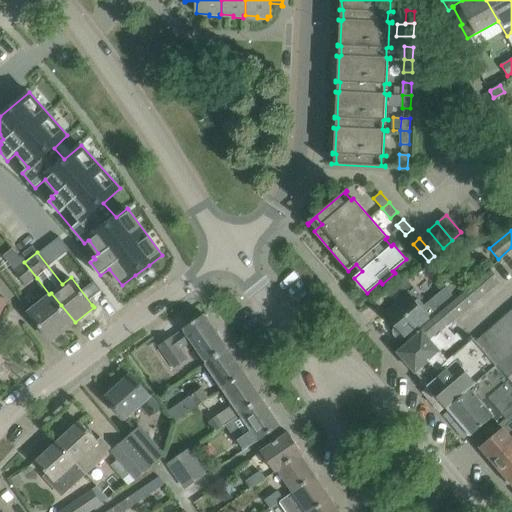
[(24,262),(14,270),(26,285),(37,278),(24,262)]
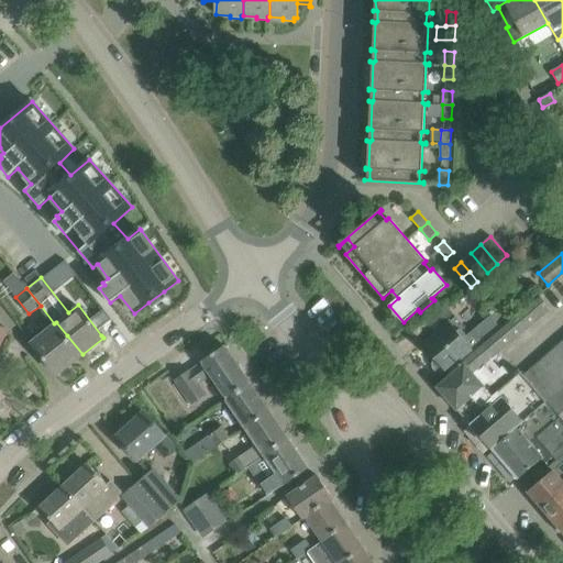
[(562,388),(562,341),(523,375),(521,372),(512,378),(503,366),(492,376),(486,368),(493,363),(490,360),(550,309),(539,296),(500,328),(490,316),(474,330),(467,335),(468,337),(465,339),(474,350),(446,373),(450,376),(438,387),(492,450),(562,388)]
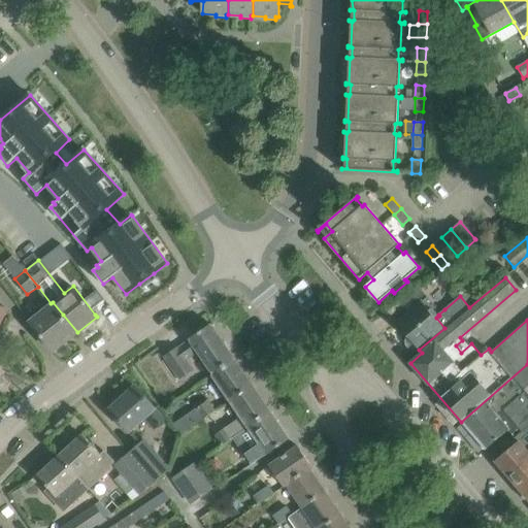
[(433,308),(435,306),(427,297),(396,323),(407,336),(405,340),(405,344),(408,348),(413,349),(417,348),(419,350),(444,328),(436,318),(439,316),(438,315),(433,308)]
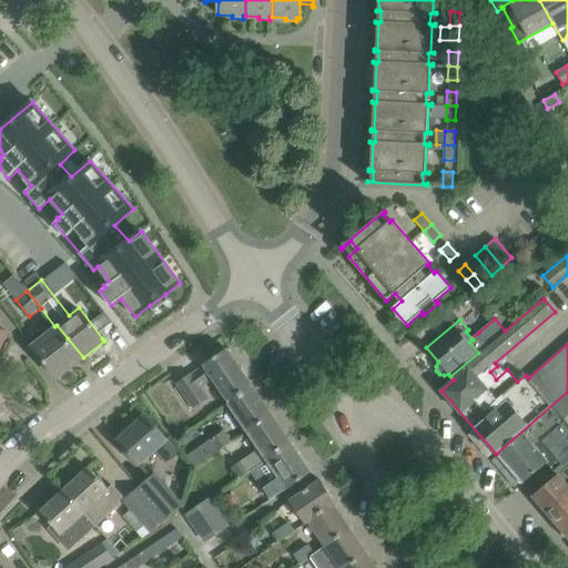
[(83,357),(57,325),(54,326),(31,345),(57,377),(83,357)]
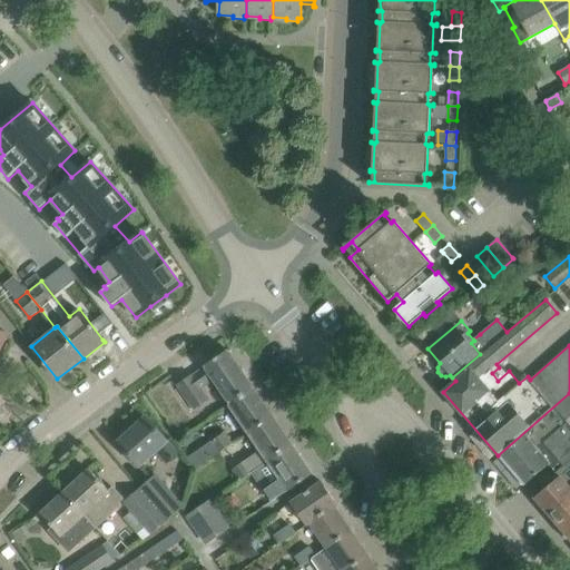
[(254,387),(229,352),(227,350),(204,366),(205,367),(193,375),(192,374),(176,384),(194,411),(208,401),(200,389),(213,380),(229,404),(254,387)]
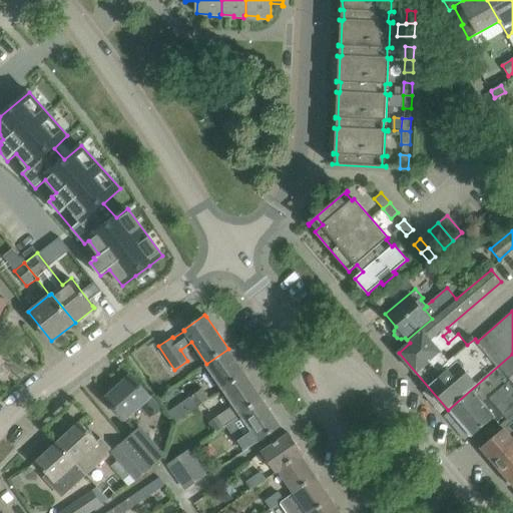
[(222,390),(245,375),(228,349),(206,364),(205,365),(222,390)]
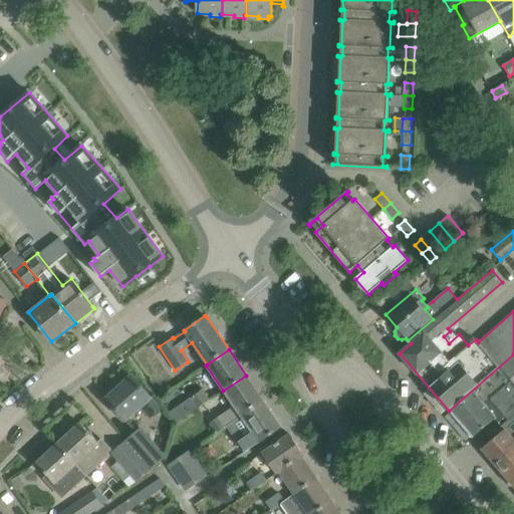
[(513,354),(449,411),(472,438),(495,419),(501,427),(513,416),(513,354)]
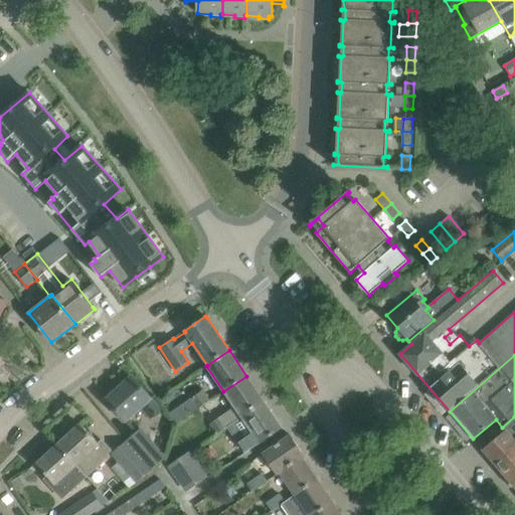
[(241,417),(265,402),(246,376),(223,391),(241,417)]
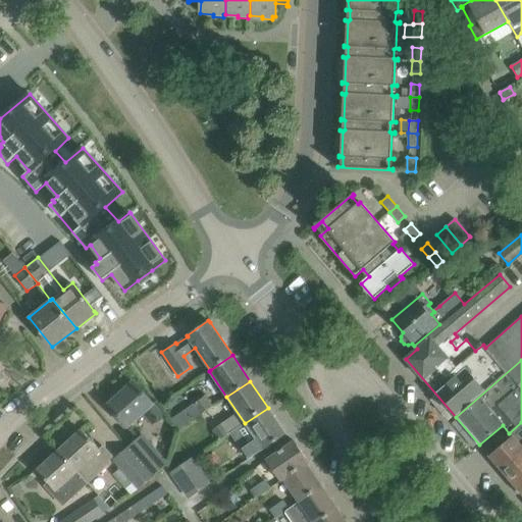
[(109,399),(112,402),(108,405),(127,426),(143,413),(152,424),(162,415),(134,382),(121,394),(118,390),(109,399)]
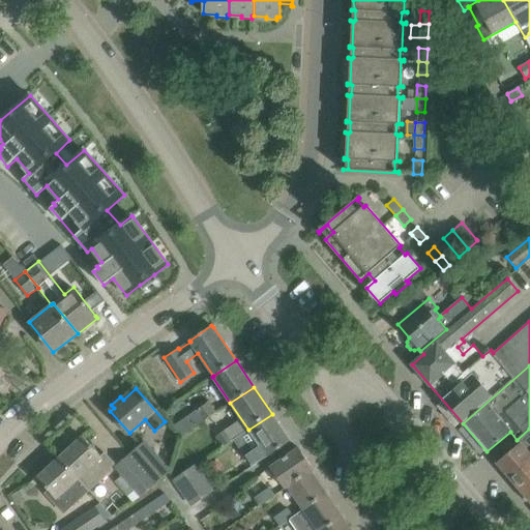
[(216,412),(208,401),(189,414),(198,425),(216,412)]
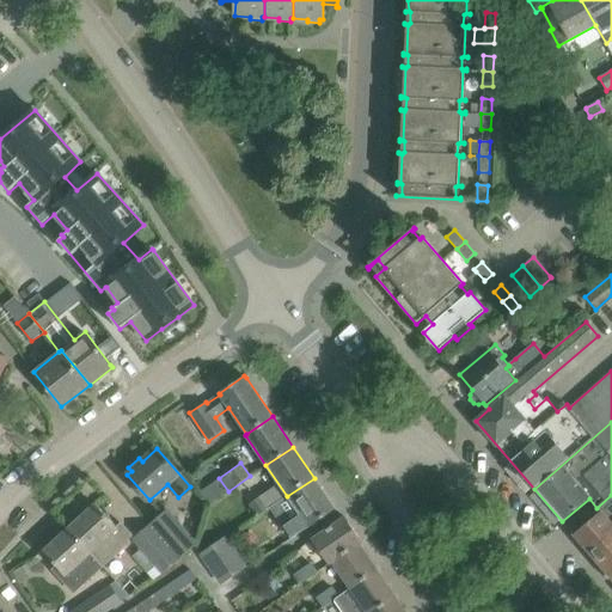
[(287,496),(271,507),(292,537),(293,538),(308,527),(336,509),(314,478),(287,496)]
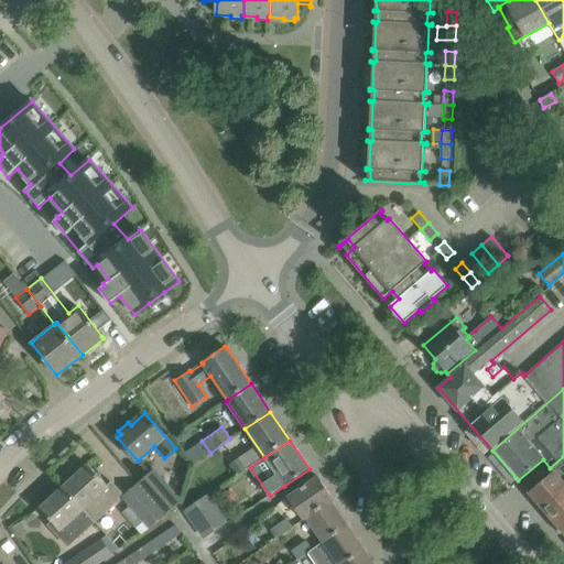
[(237,476),(250,467),(241,455),(229,465),(237,476)]
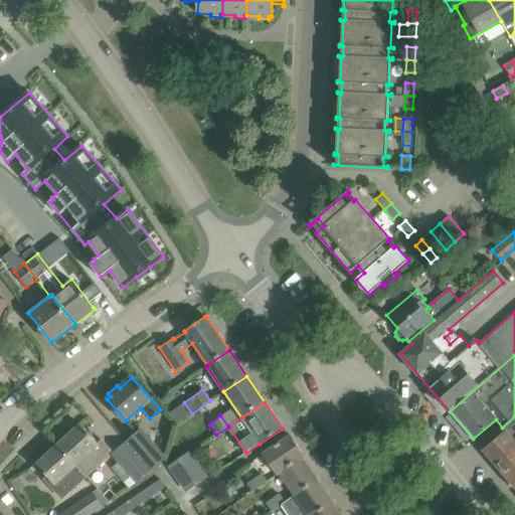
[(57,445),(87,477),(104,461),(102,459),(111,451),(103,441),(99,444),(80,423),(57,445)]
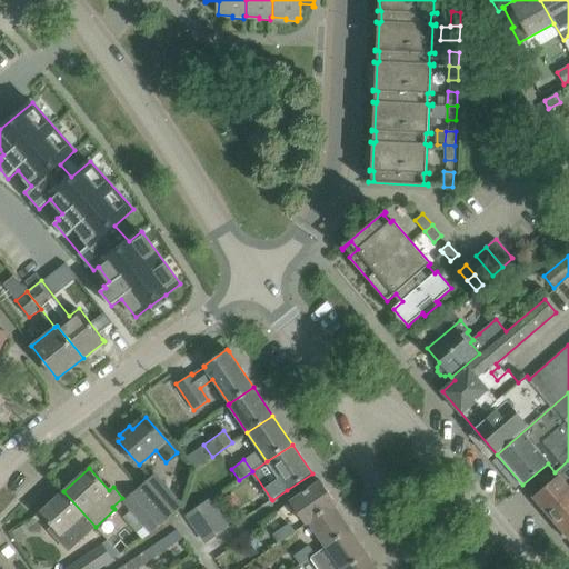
[(140,487),(167,520),(185,506),(157,472),(140,487)]
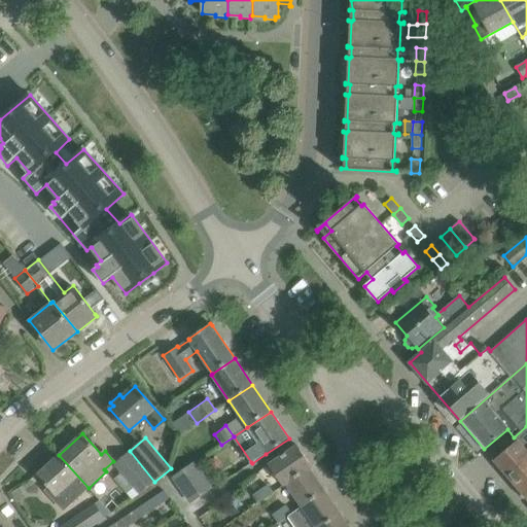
[(512,481),(526,467),(526,450),(526,451),(518,440),(494,460),(496,463),(496,466),(500,471),(504,471),(512,481)]
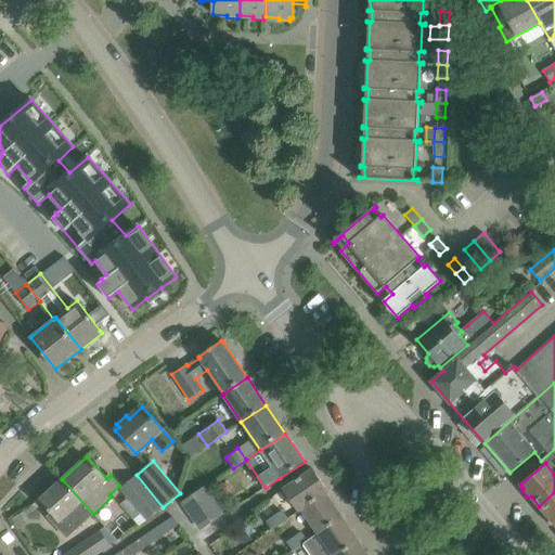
[(302,508),(326,493),(328,491),(313,468),(284,488),(300,511),(302,508)]
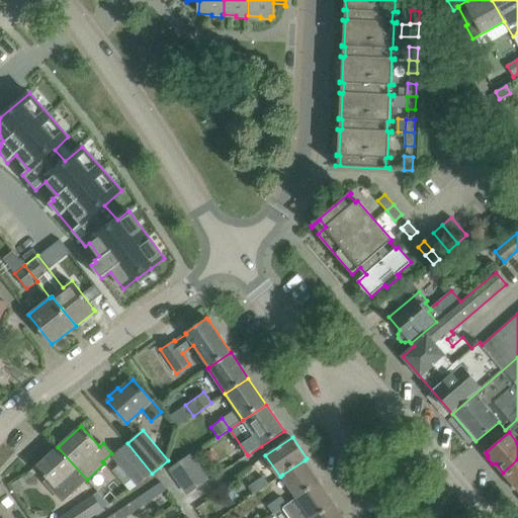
[(137,487),(152,473),(127,443),(111,456),(119,465),(112,470),(124,486),(131,480),(137,487)]
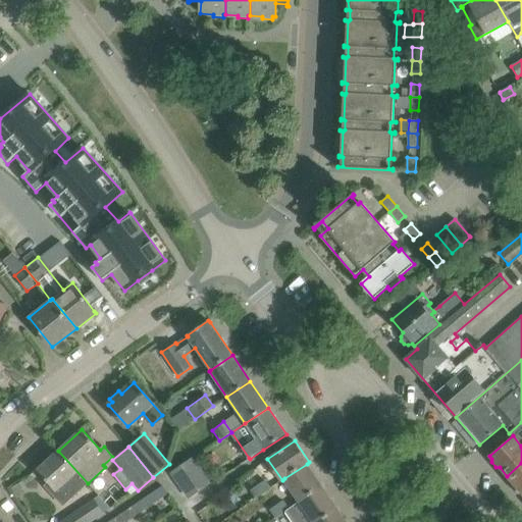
[(63,506),(88,483),(58,451),(37,470),(55,490),(52,493),(63,506)]
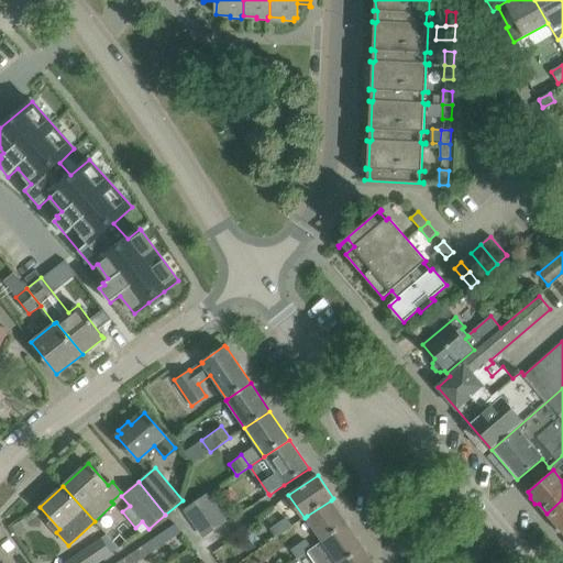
[(203,536),(225,521),(207,495),(186,509),(203,536)]
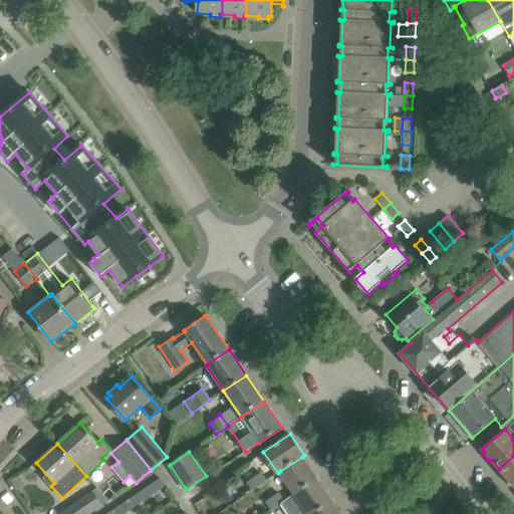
[(513,456),(499,469),(506,477),(506,481),(510,485),(513,486),(513,456)]
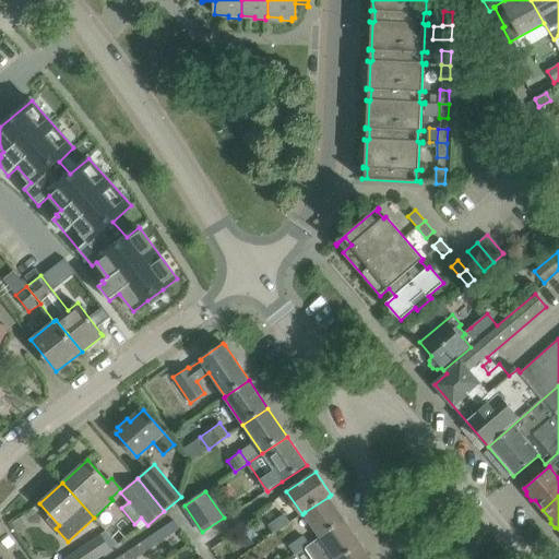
[(321,536),(345,520),(329,497),(305,512),(321,536)]
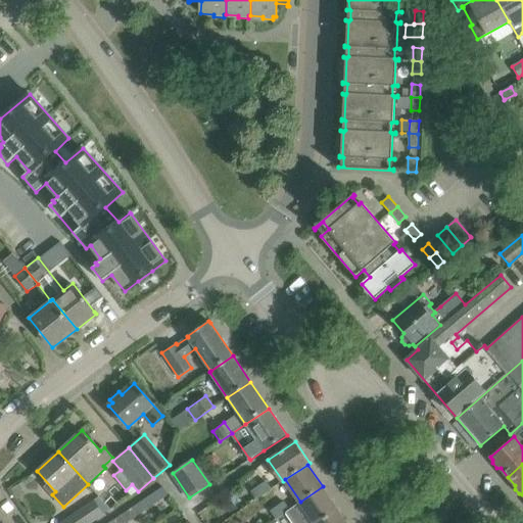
[(266,480),(250,490),(256,500),(272,489),(266,480)]
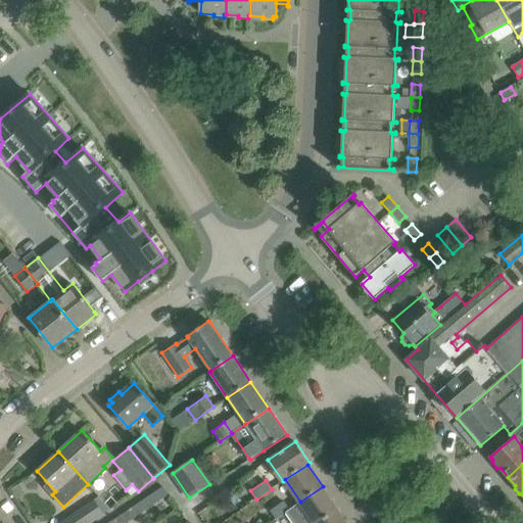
[(162,486),(135,505),(140,513),(169,494),(162,486)]
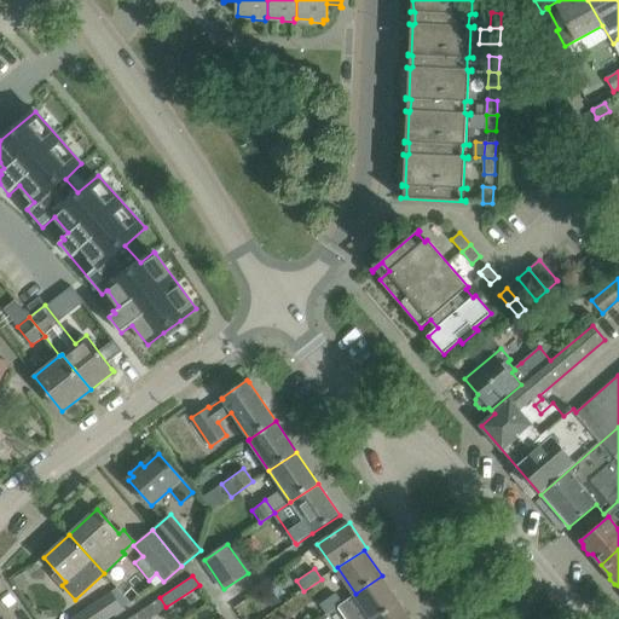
[(375,618),(400,602),(382,576),(356,594),(337,607),(345,618),(375,618)]
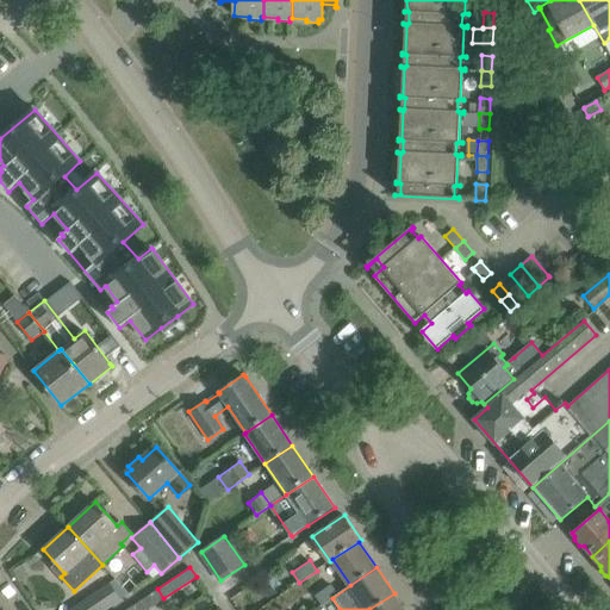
[(337,593),(330,583),(313,595),(321,605),(337,593)]
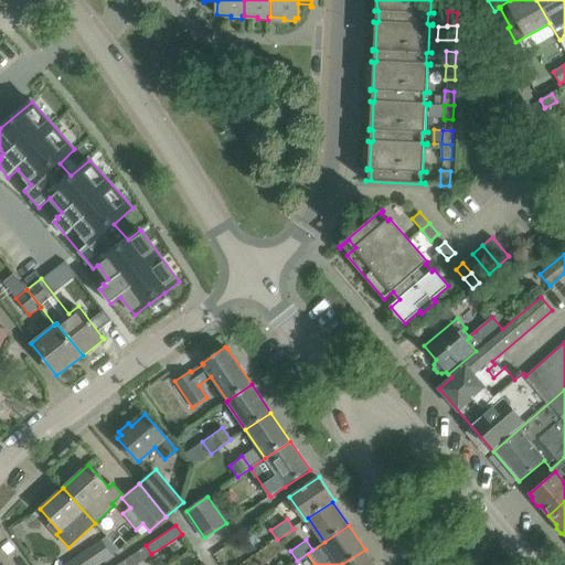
[(102,541),(65,564),(97,564),(112,556),(102,541)]
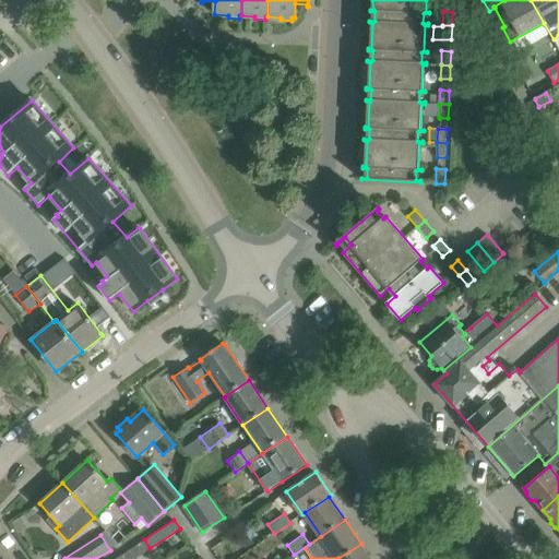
[(224,558),(232,558),(245,550),(234,536),(216,548),(224,558)]
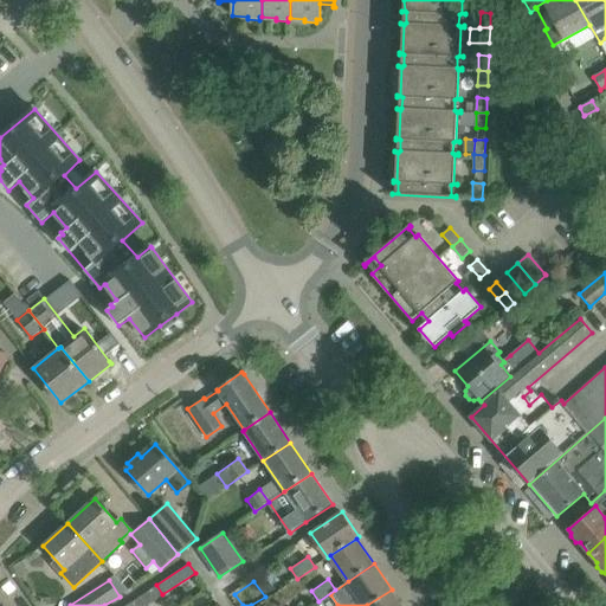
[(156,585),(146,593),(152,603),(162,594),(156,585)]
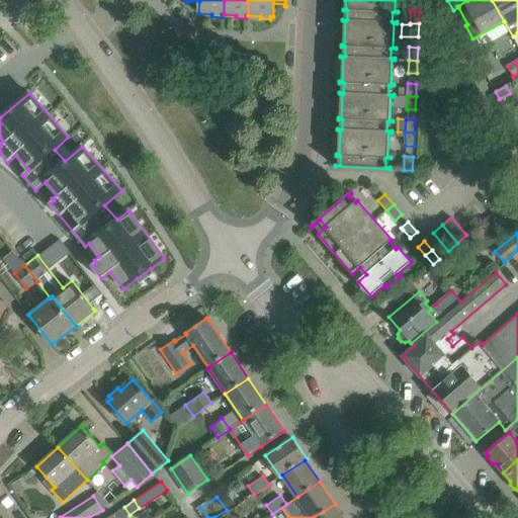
[(344,517),(335,504),(314,517),(344,517)]
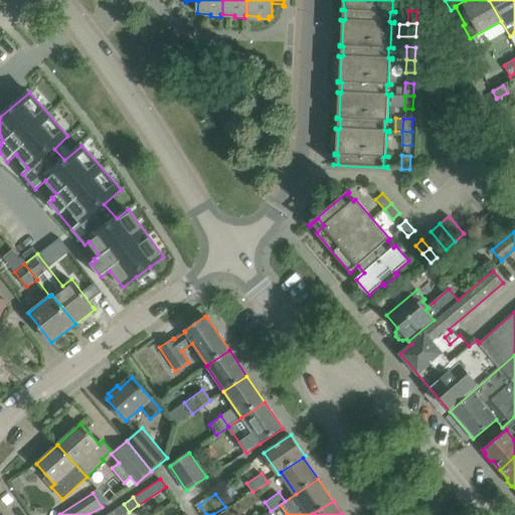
[(107,514),(124,514),(129,512),(124,504),(114,510),(107,514)]
